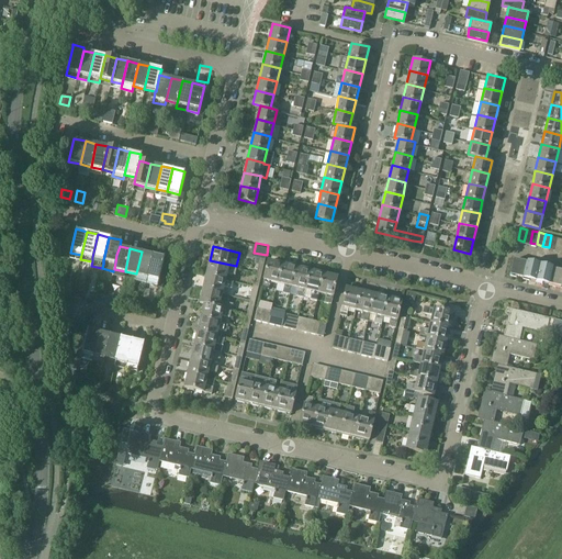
[(136,274),(135,279),(146,281),(147,277),(153,254),(142,252),(136,274)]
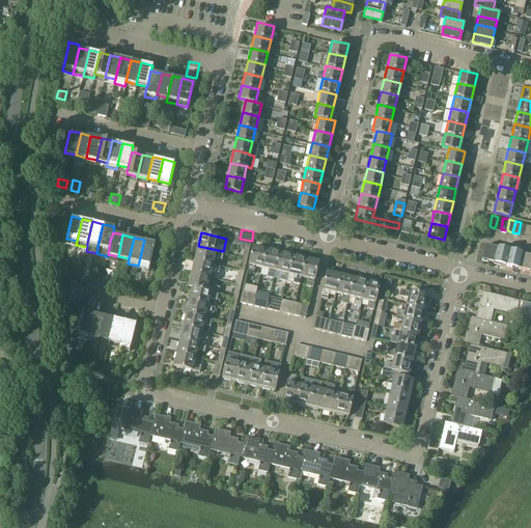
[(139,261),(138,266),(148,269),(154,270),(155,262),(150,261),(155,242),(144,240),(139,261)]
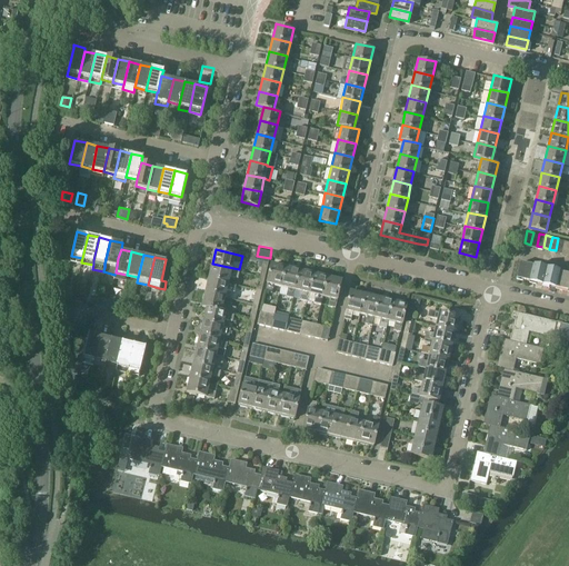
[(529,279),(533,264),(520,260),(516,276),(529,279)]
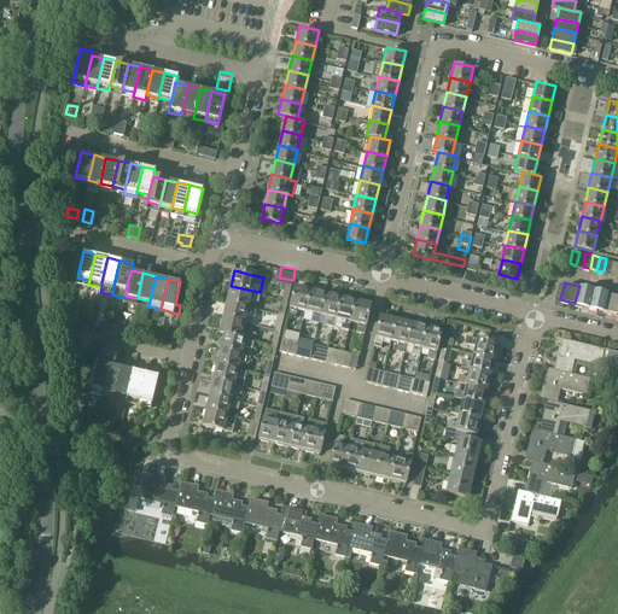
[(296,285),(289,314),(296,315),(297,307),(305,309),(310,288),(296,285)]
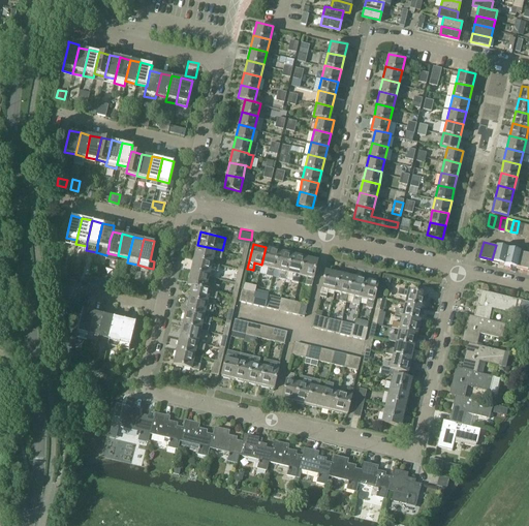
[(222,250),(197,245),(194,257),(212,261),(214,255),(221,257),(222,250)]
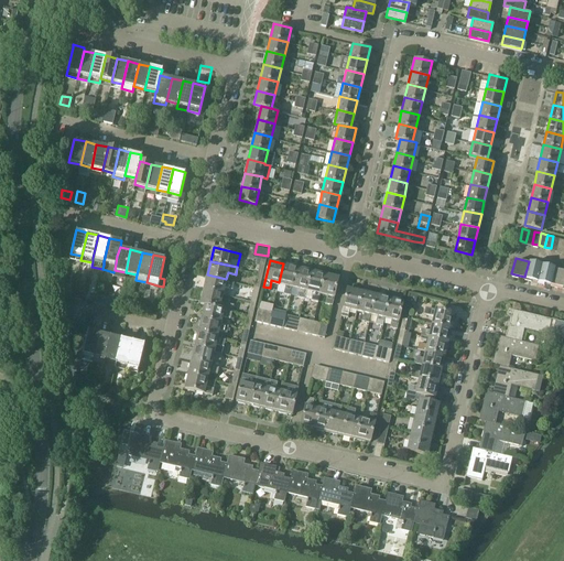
[(538,280),(542,265),(529,261),(524,277),(538,280)]
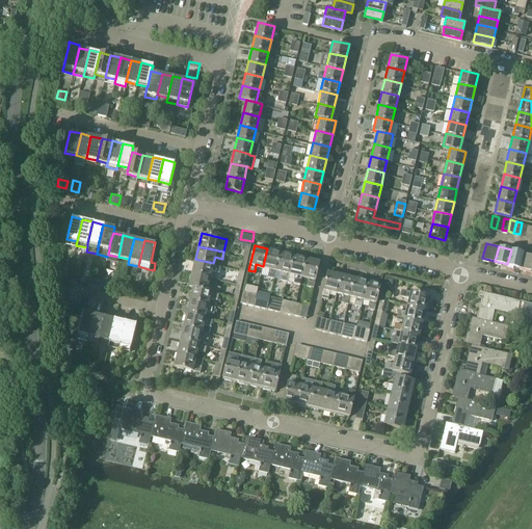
[(275,269),(280,252),(267,248),(263,266),(269,267),(267,274),(274,276),(275,269)]
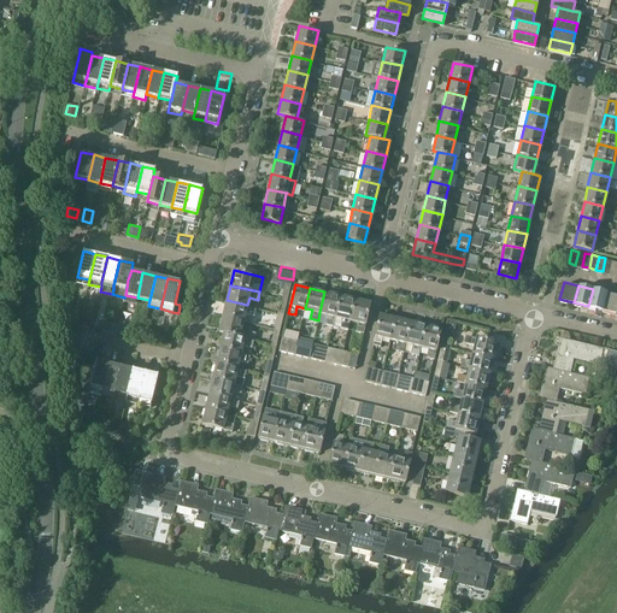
[(603,310),(606,292),(593,289),(588,306),(603,310)]
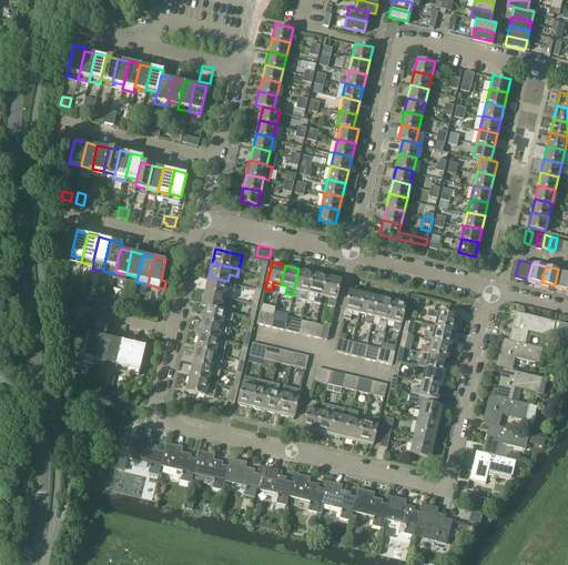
[(308,291),(313,272),(298,269),(294,288),(302,289),(300,296),(306,299),(308,291)]
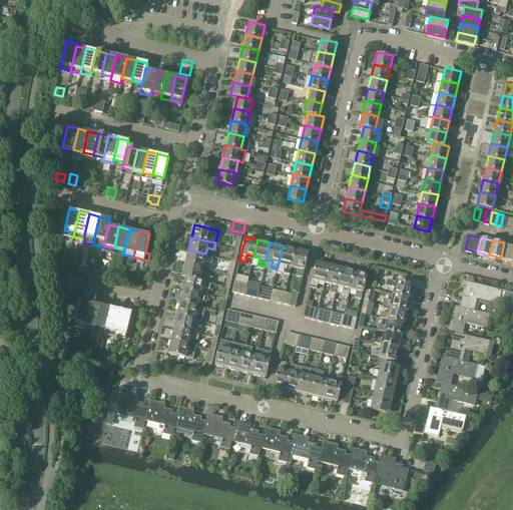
[(512,260),(512,244),(504,242),(501,258),(512,260)]
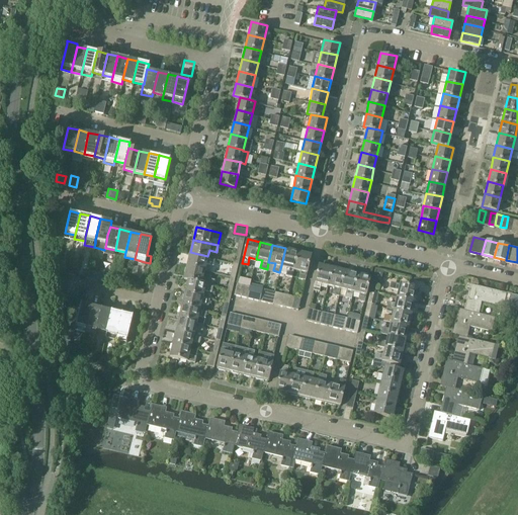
[(292,275),(294,268),(298,251),(285,248),(281,265),(287,266),(286,273),(292,275)]
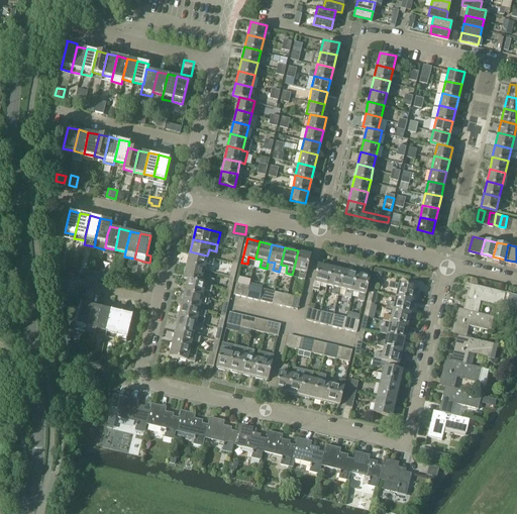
[(305,278),(310,253),(298,250),(294,268),(300,269),(299,276),(305,278)]
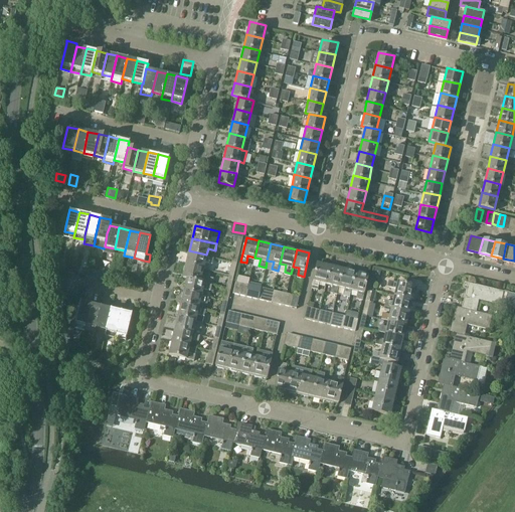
[(213,257),(206,254),(189,250),(186,263),(203,268),(205,261),(212,263),(213,257)]
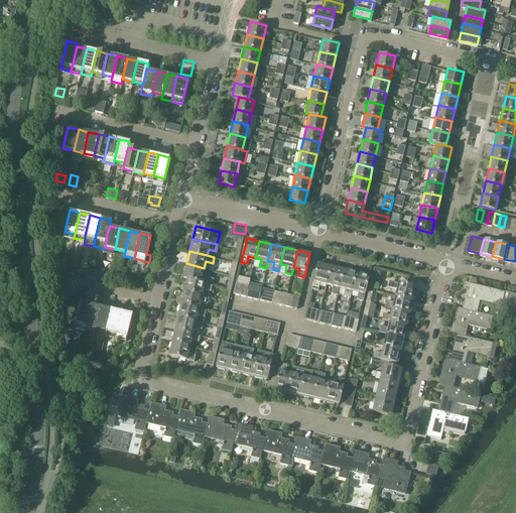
[(318,262),(312,286),(318,288),(319,281),(327,282),(331,265),(318,262)]
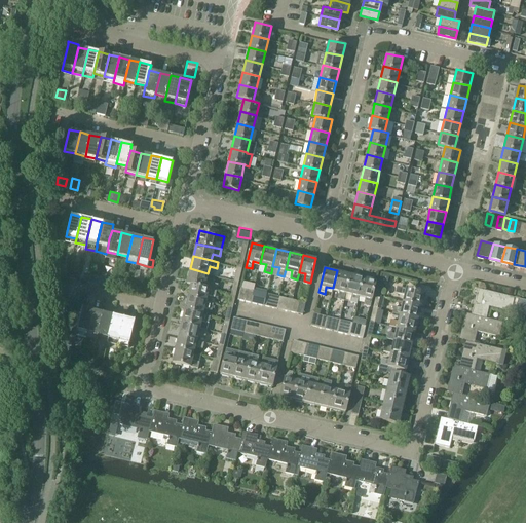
[(187,282),(191,283),(216,289),(218,283),(207,279),(208,273),(190,268),(187,282)]
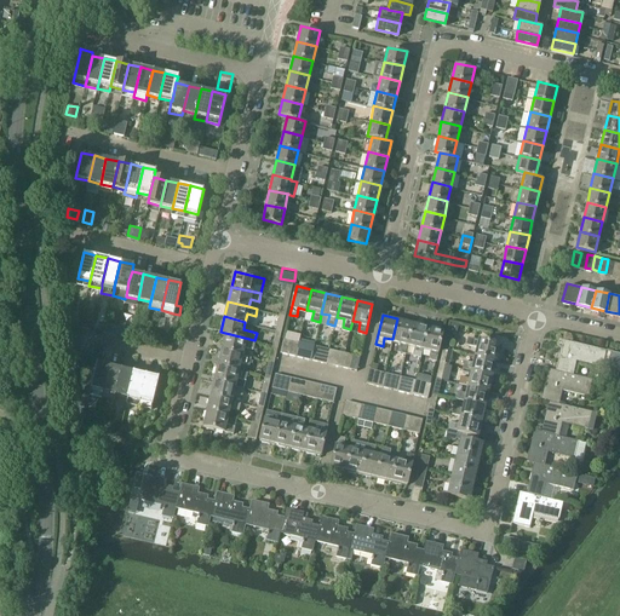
[(397,318),(392,339),(400,341),(399,350),(406,351),(407,343),(412,322),(397,318)]
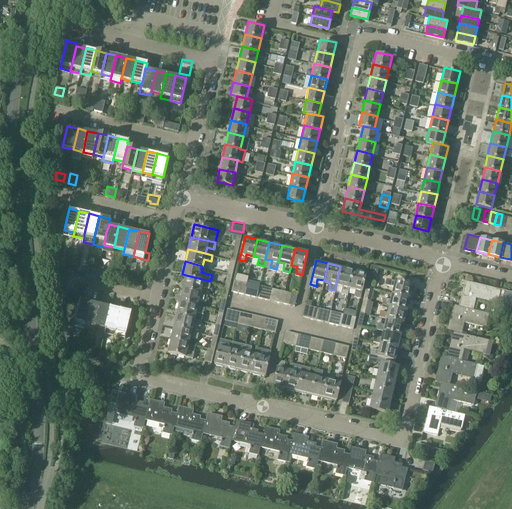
[(340,266),(336,283),(343,285),(341,292),(347,293),(349,286),(353,269),(340,266)]
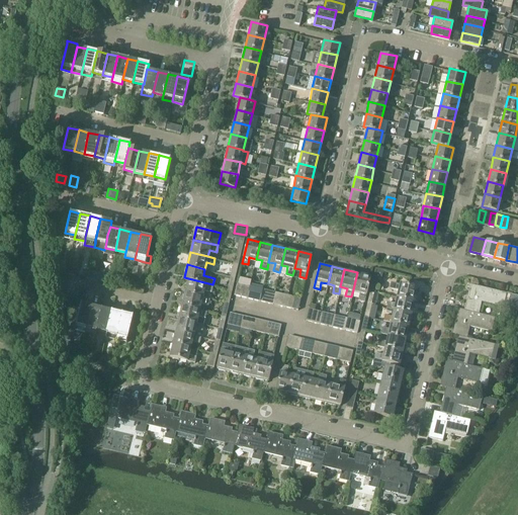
[(357,272),(353,289),(359,291),(358,298),(364,299),(370,275),(357,272)]
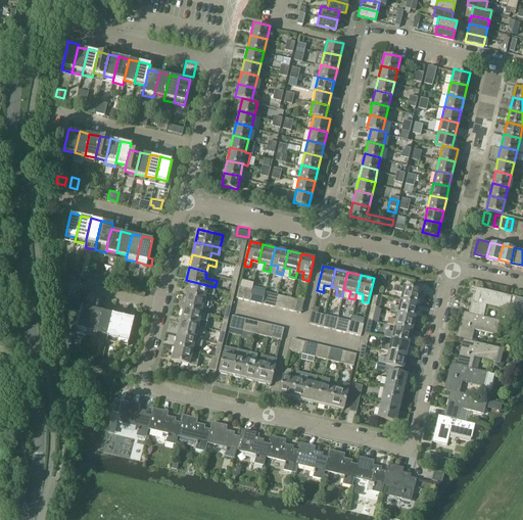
[(215,287),(190,281),(186,294),(204,298),(205,292),(214,293),(215,287)]
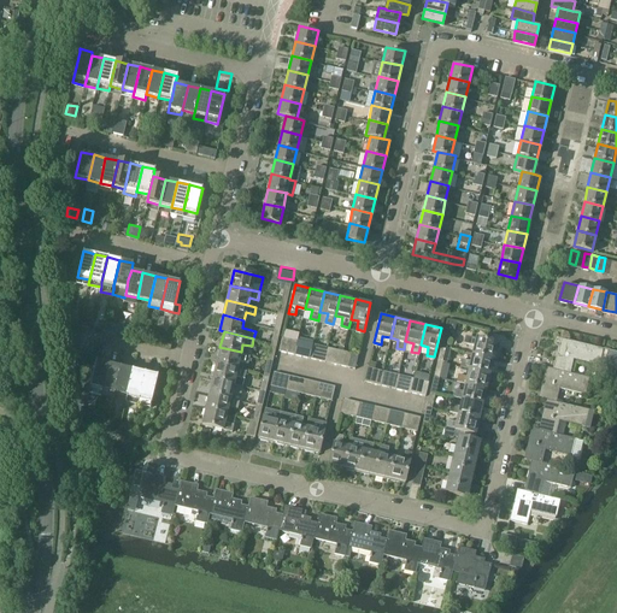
[(472,352),(493,357),(497,341),(468,334),(466,341),(475,343),(472,352)]
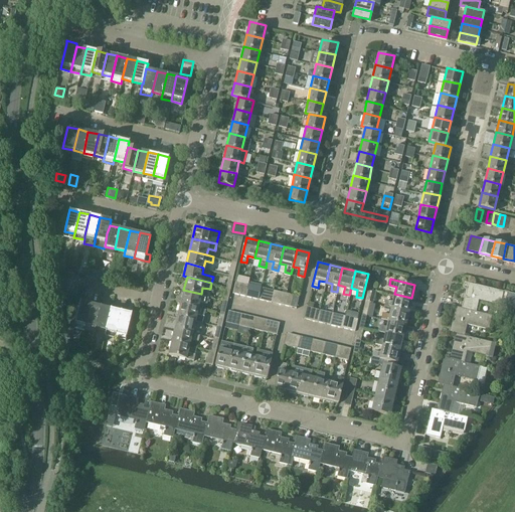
[(236,280),(233,292),(245,295),(248,283),(236,280)]
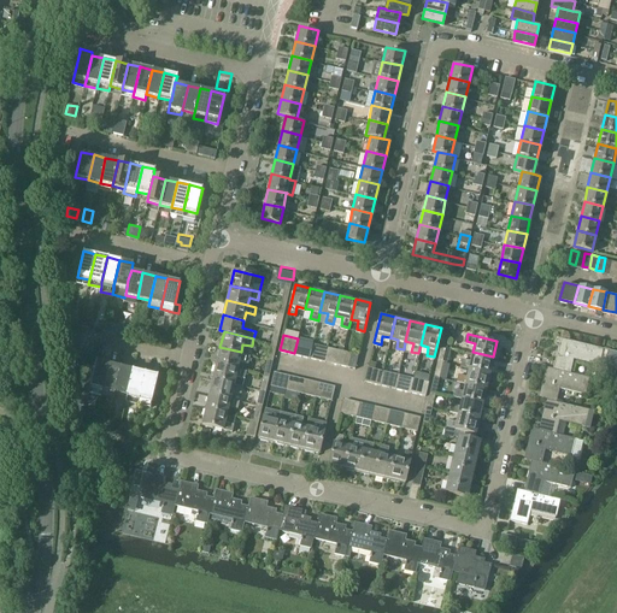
[(616,364),(616,359),(616,349),(560,336),(553,366),(570,371),(574,358),(599,364),(600,363),(609,364),(609,363),(616,364)]
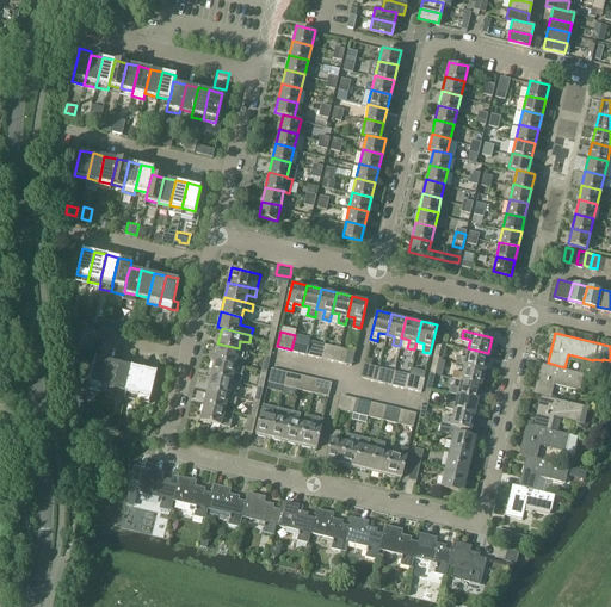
[(307,352),(309,339),(295,335),(291,350),(307,352)]
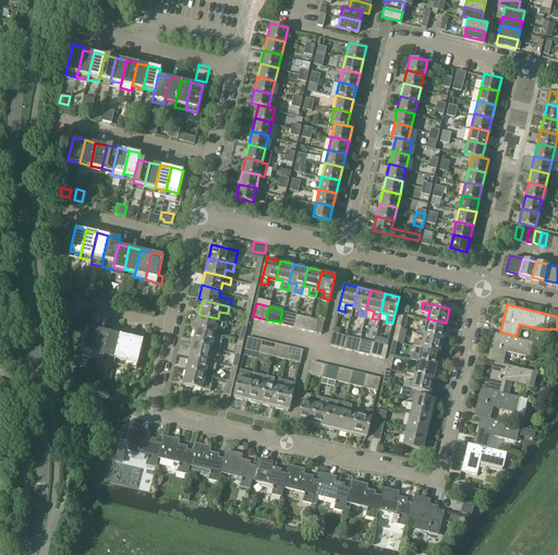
[(293,325),(296,313),(282,310),(280,322),(293,325)]
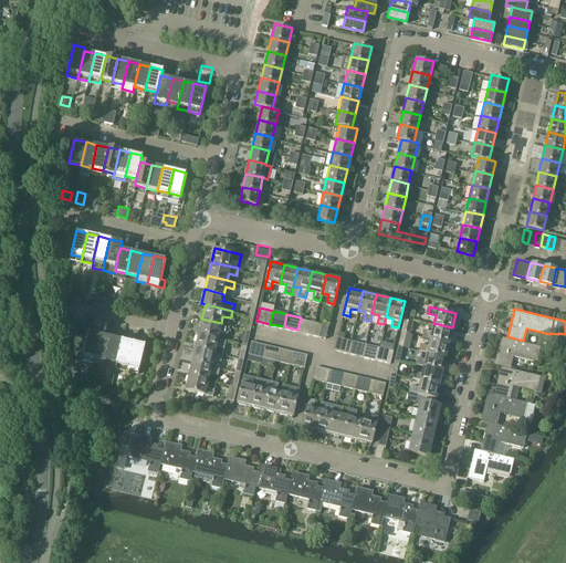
[(312,333),(315,321),(301,318),(297,330),(312,333)]
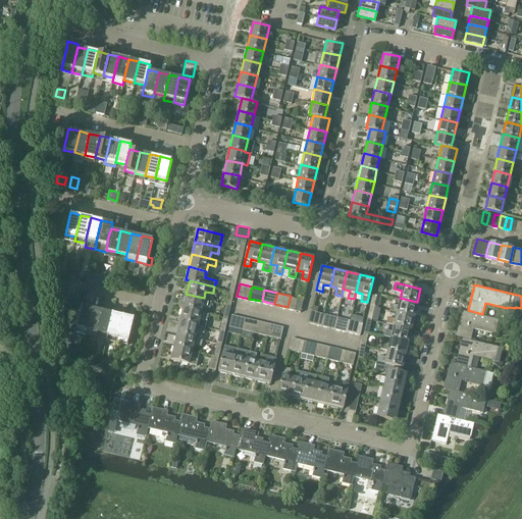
[(211,300),(204,298),(186,294),(183,307),(201,311),(202,305),(210,306),(211,300)]
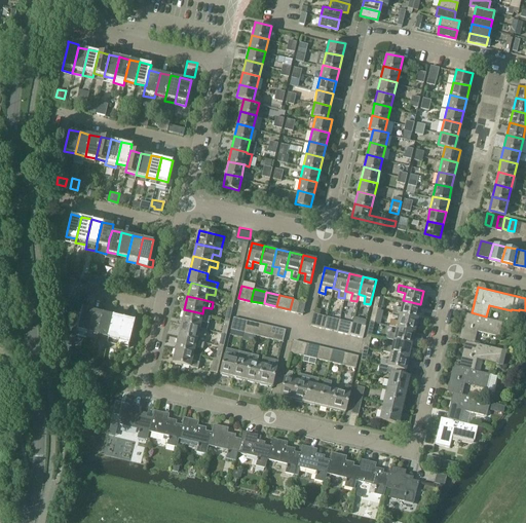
[(293,298),(290,309),(297,311),(300,299),(293,298)]
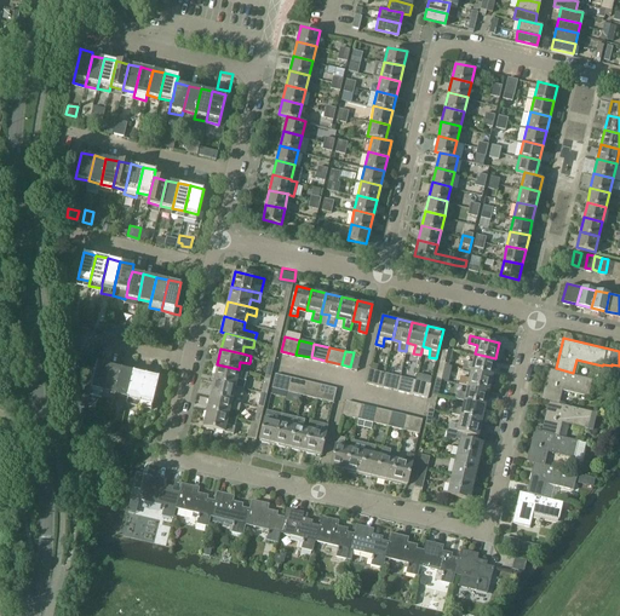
[(357,368),(360,355),(354,352),(350,367),(357,368)]
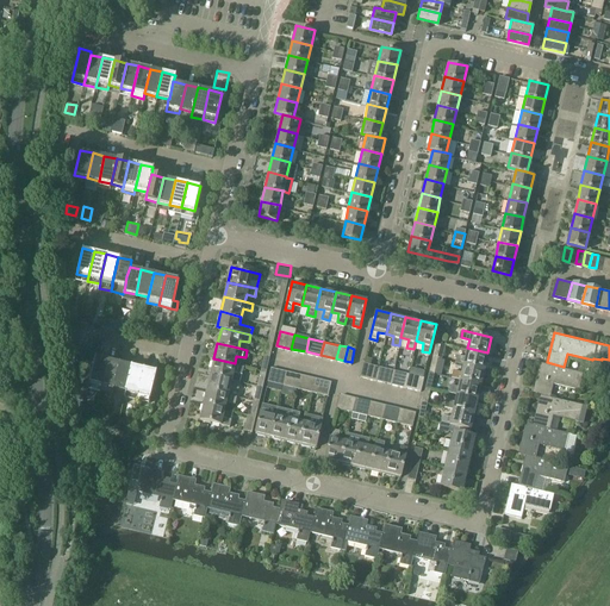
[(487,353),(467,348),(466,355),(458,353),(455,360),(464,362),(485,367),(487,353)]
